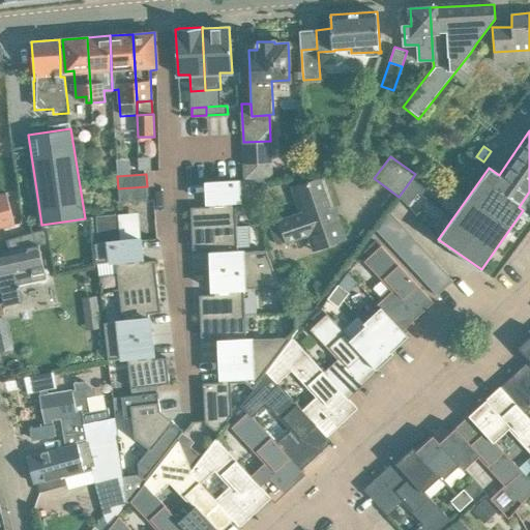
[(415,174),(410,181),(420,188),(425,181),(415,174)]
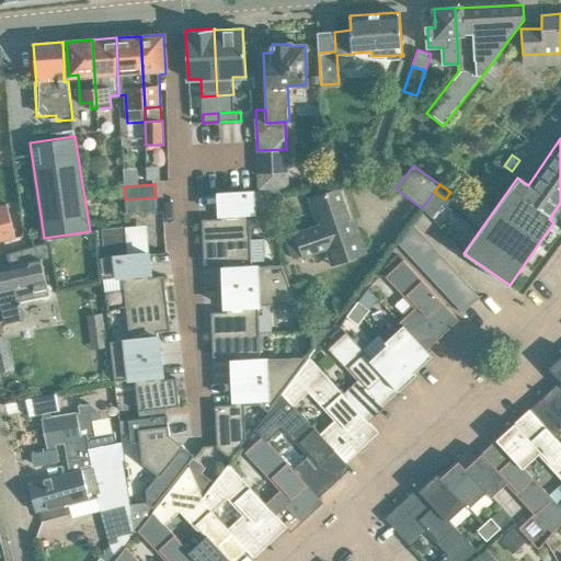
[(352,228),(338,189),(315,197),(323,224),(296,233),(296,235),(286,238),(294,259),(304,255),(304,256),(331,247),(336,262),(365,252),(356,227),(352,228)]
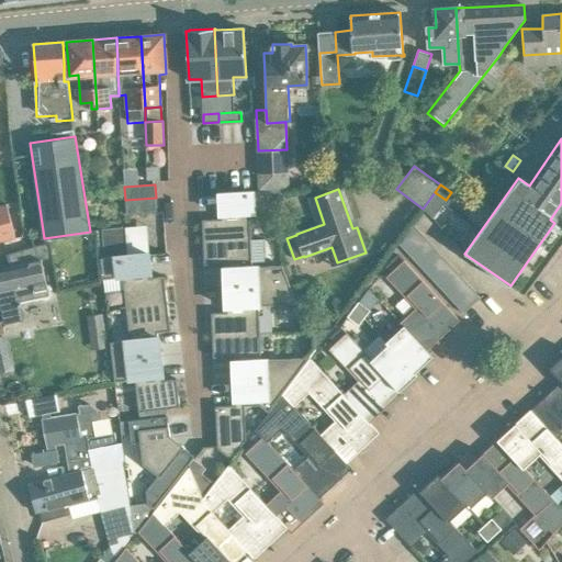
[(202,220),(203,242),(250,239),(249,213),(271,212),(270,204),(268,191),(221,193),(222,218),(202,220)]
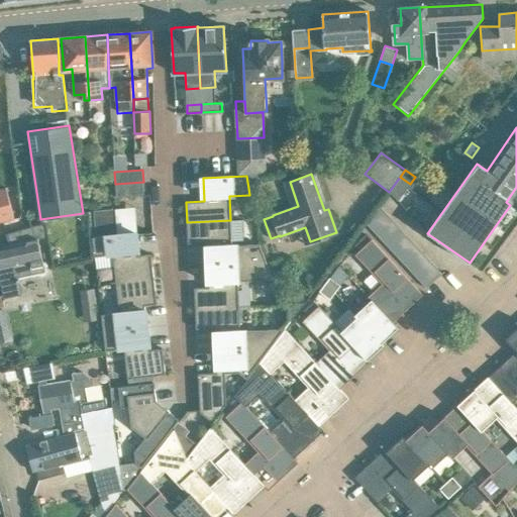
[(259,176),(246,176),(248,188),(255,188),(260,182),(259,176)]
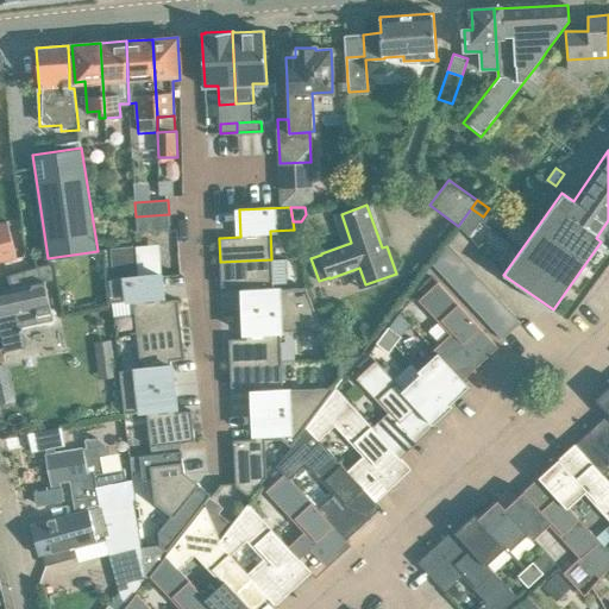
[(170,230),(169,214),(136,217),(137,232),(170,230)]
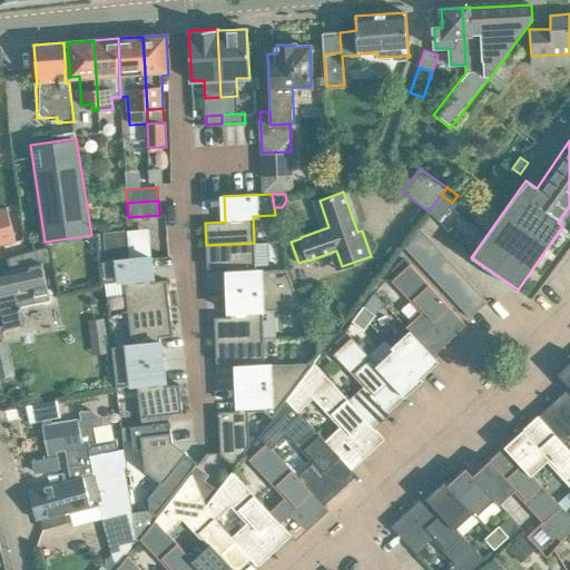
[(442,200),(432,215),(439,222),(450,206),(442,200)]
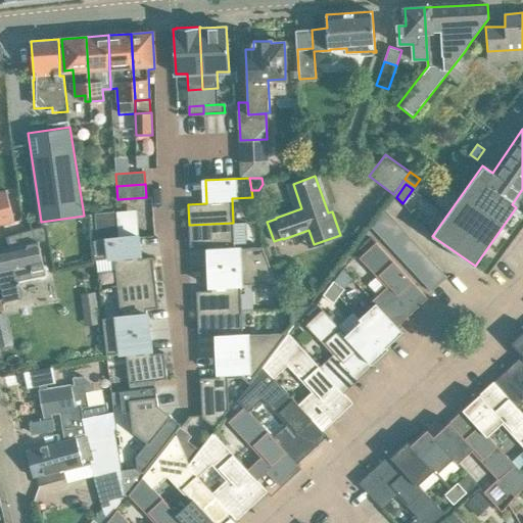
[(0,226),(14,223),(5,192),(0,192),(0,226)]
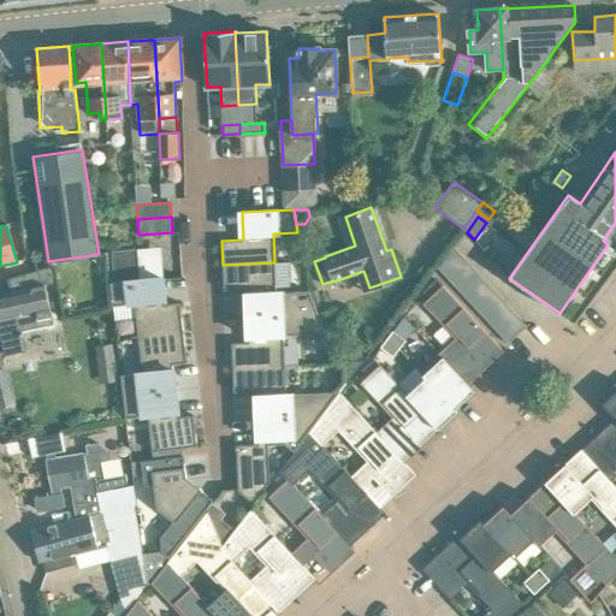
[(141,279),(138,249),(112,252),(114,282),(141,279)]
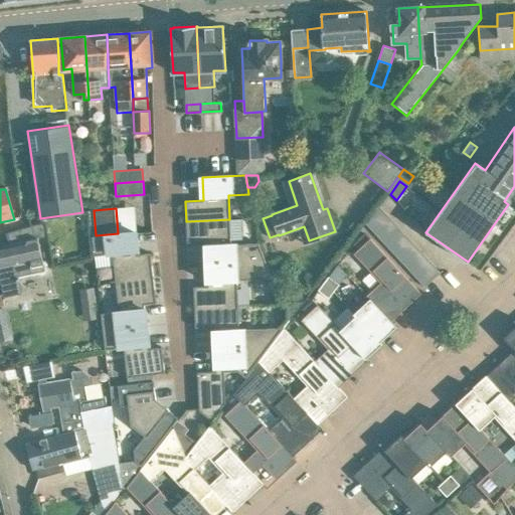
[(230,244),(229,219),(186,221),(187,242),(205,241),(206,264),(266,261),(259,243),(230,244)]
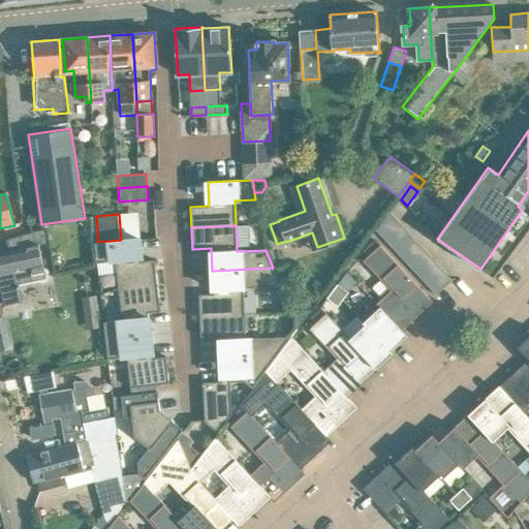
[(47,278),(43,266),(39,246),(47,244),(43,230),(26,235),(6,240),(9,251),(0,252),(0,287),(2,299),(4,305),(24,301),(21,284),(47,278)]
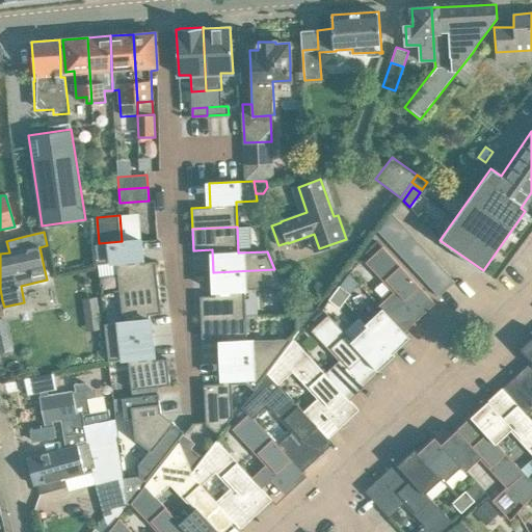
[(156,261),(143,263),(140,239),(95,244),(97,264),(116,262),(120,292),(158,287),(156,261)]
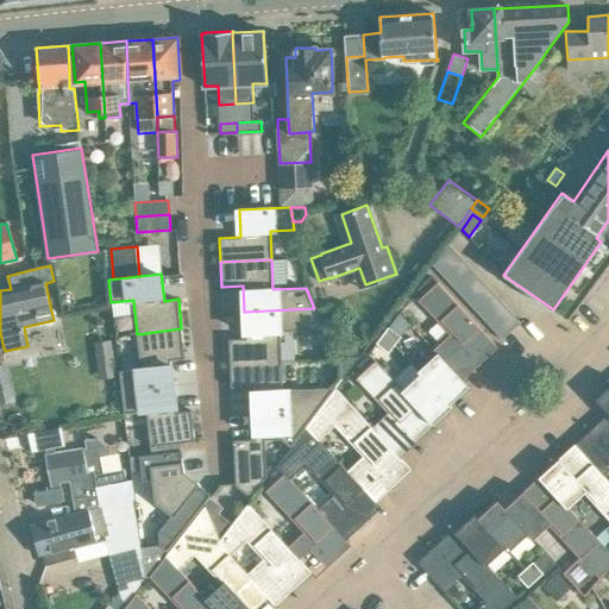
[(496,345),(438,282),(419,300),(450,334),(433,350),(437,353),(438,353),(445,362),(446,360),(462,377),(496,345)]
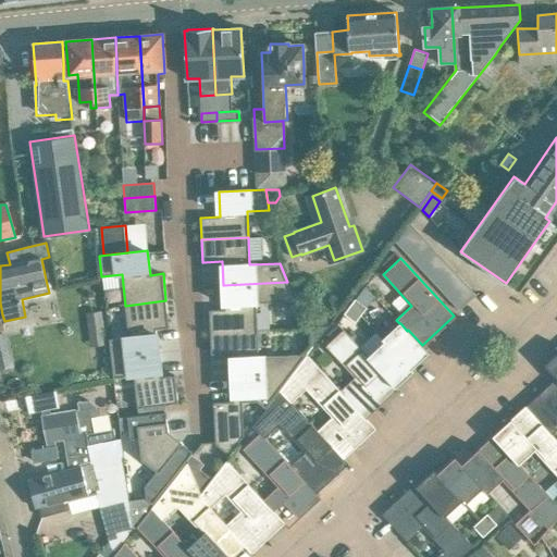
[(295,301),(287,282),(223,285),(224,309),(210,310),(211,332),(258,330),(256,302),(295,301)]
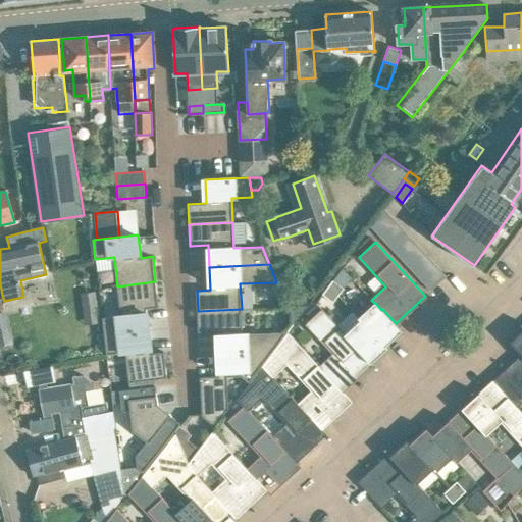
[(344,288),(333,280),(327,288),(338,295),(344,288)]
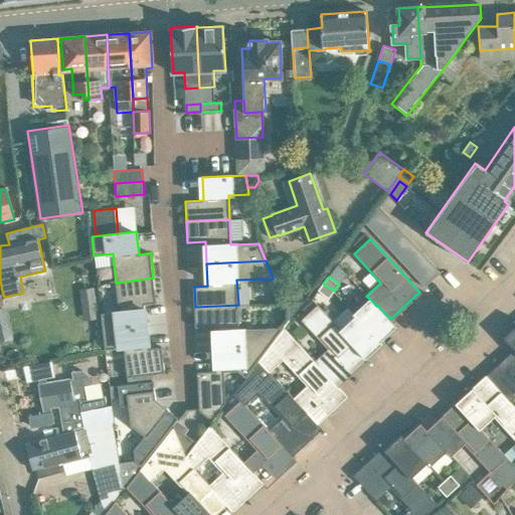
[(156,303),(153,278),(116,283),(119,312),(101,314),(103,331),(147,326),(145,305),(156,303)]
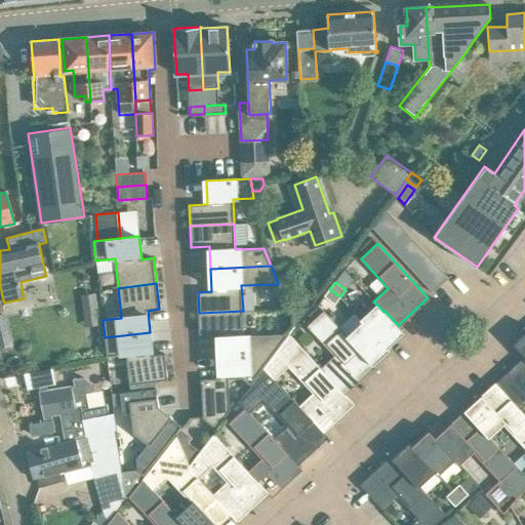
[(340,296),(329,289),(324,296),(335,304),(340,296)]
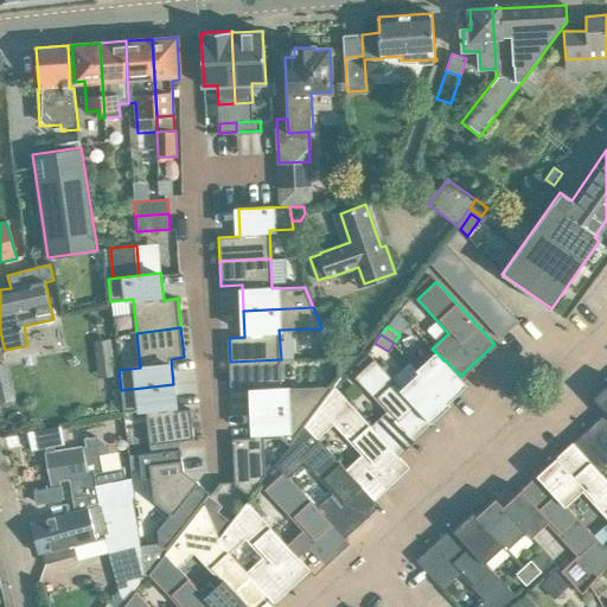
[(467,384),(460,376),(445,359),(443,360),(436,352),(435,352),(417,370),(419,372),(420,371),(446,401),(447,400),(449,402),(467,384)]
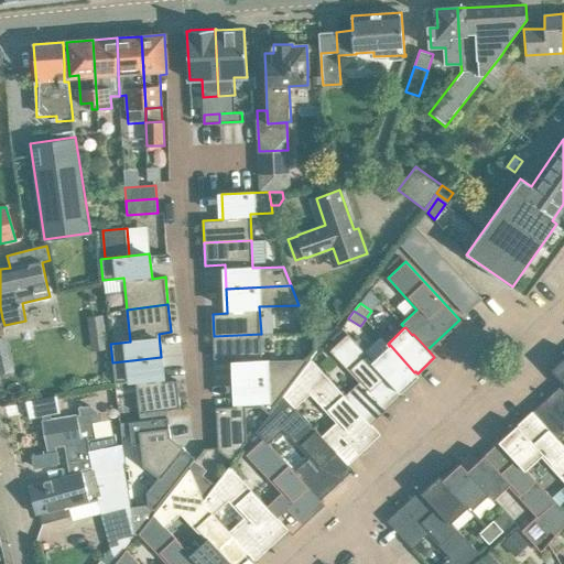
[(334,331),(318,332),(320,349),(334,331)]
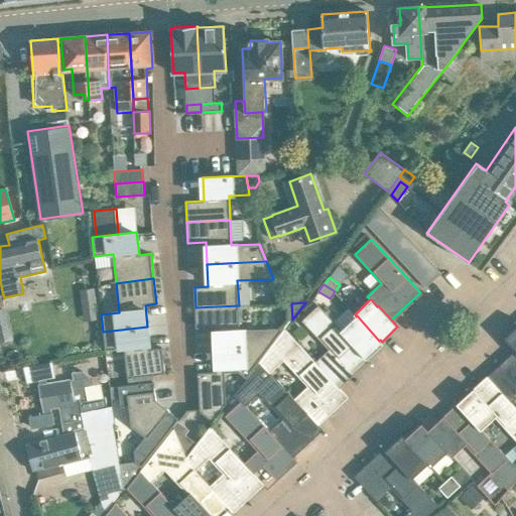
[(239,331),(238,305),(195,307),(196,329),(214,328),(215,350),(268,347),(282,329),(239,331)]
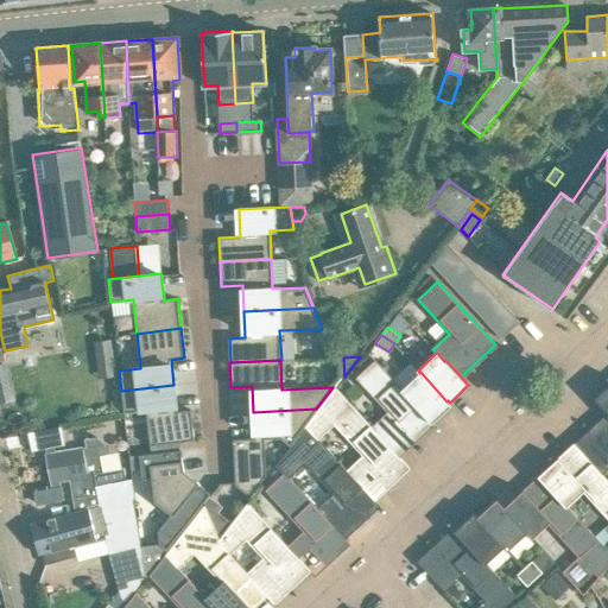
[(401,390),(375,360),(355,378),(387,412),(372,426),(371,426),(398,455),(434,423),(431,420),(430,420),(401,390)]
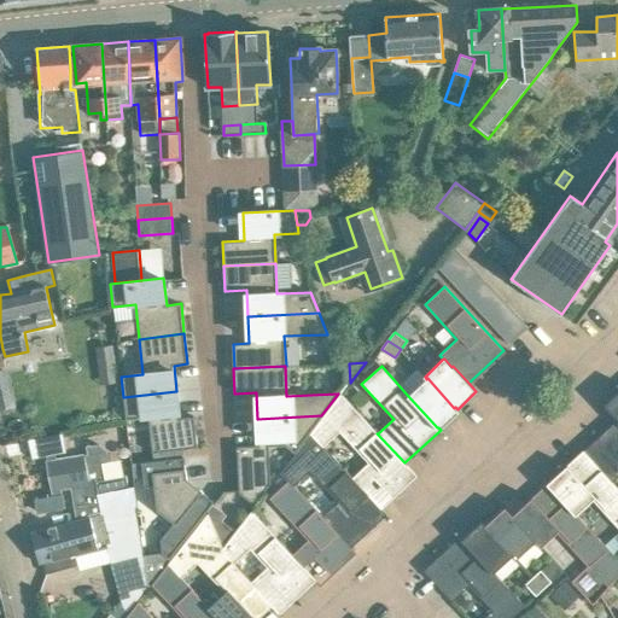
[(427,378),(426,379),(408,396),(437,427),(438,427),(441,430),(459,412),(458,409),(455,407),(454,408),(427,378)]
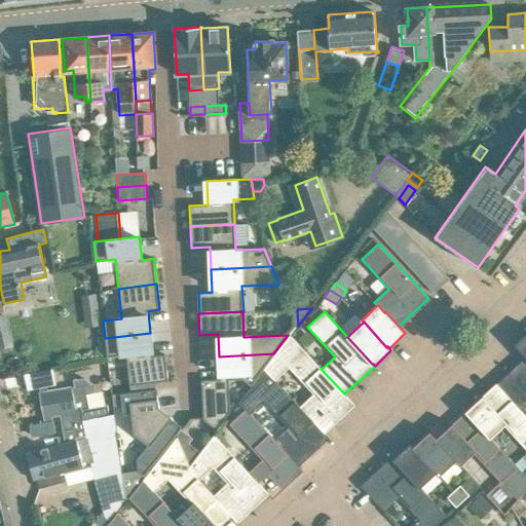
[(153,355),(150,333),(105,338),(107,357),(126,354),(129,385),(168,380),(165,354),(153,355)]
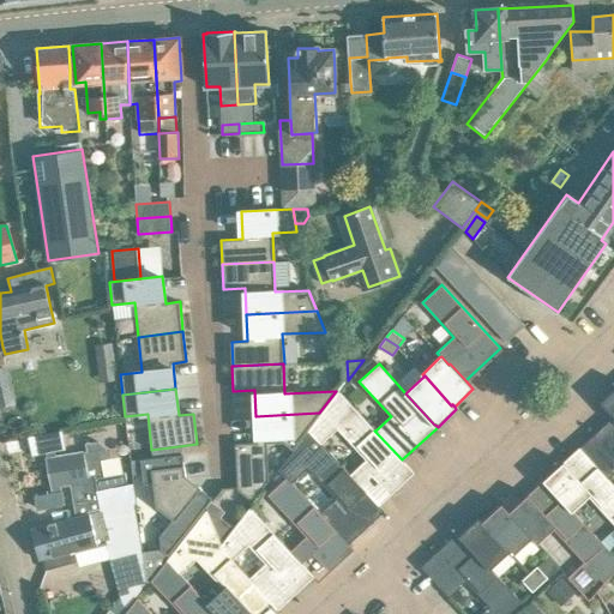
[(613,389),(601,402),(613,416),(613,389)]
